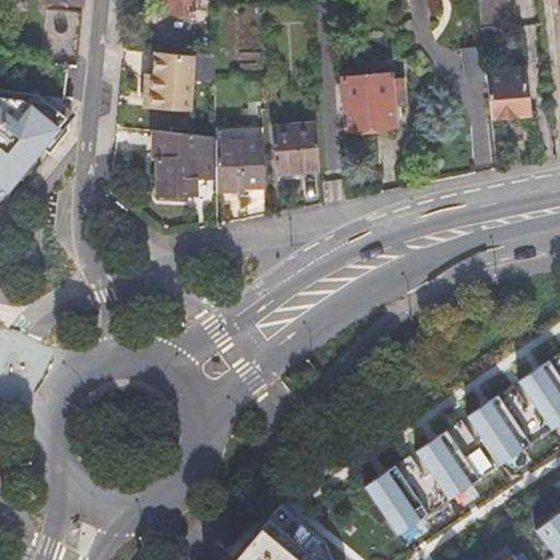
[(195,0),(171,0),(171,13),(194,15),(195,0)]
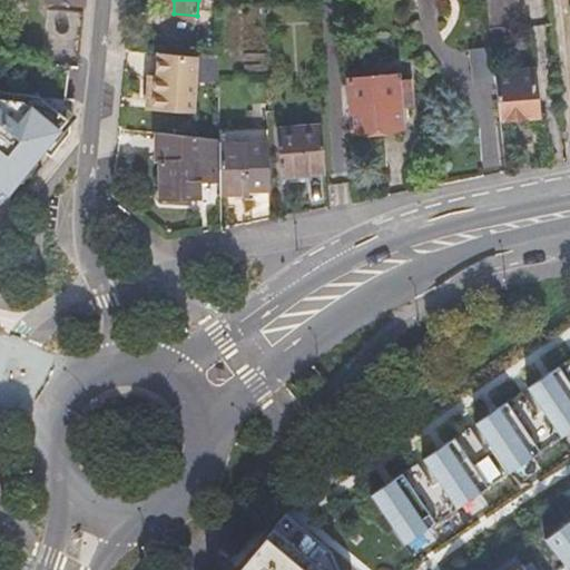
[(485,0),(489,31),(519,28),(516,0),(485,0)]
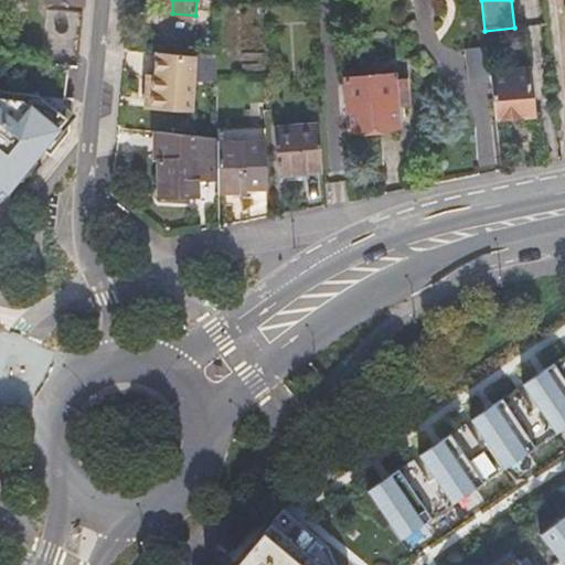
[(80,65),(85,12),(50,9),(44,62),(80,65)]
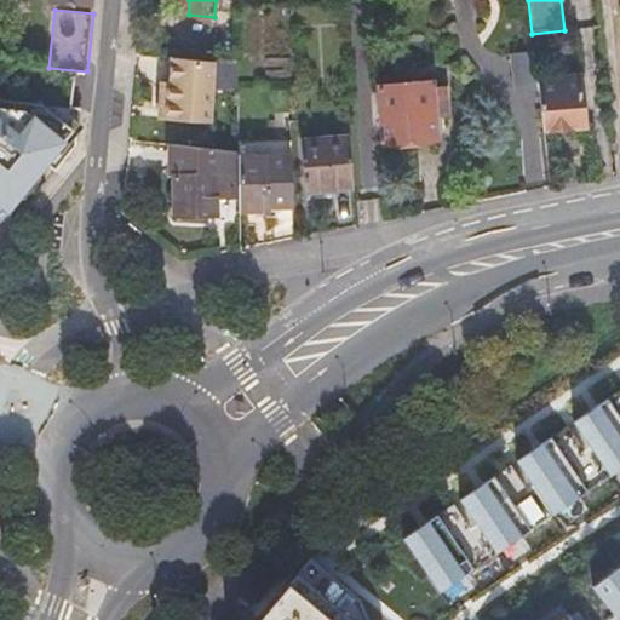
[(518,96),(539,93),(534,55),(514,57),(518,96)]
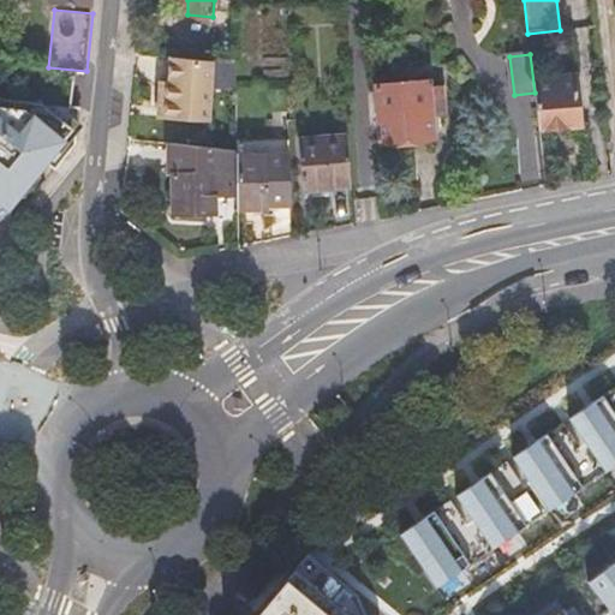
[(215,64),(172,59),(171,85),(167,85),(163,119),(209,124),(215,64)]
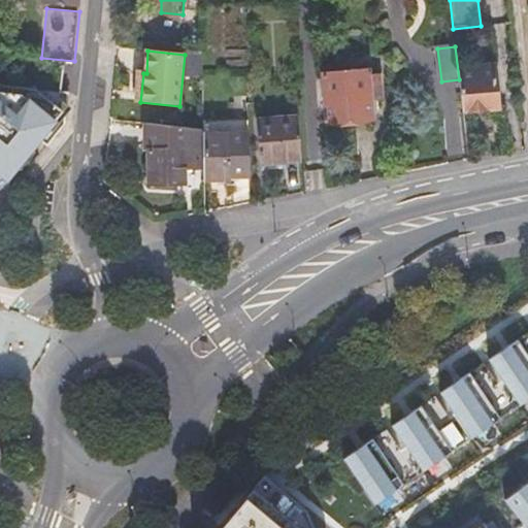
[(465,114),(502,111),(497,67),(480,68),(481,72),(461,74),(465,114)]
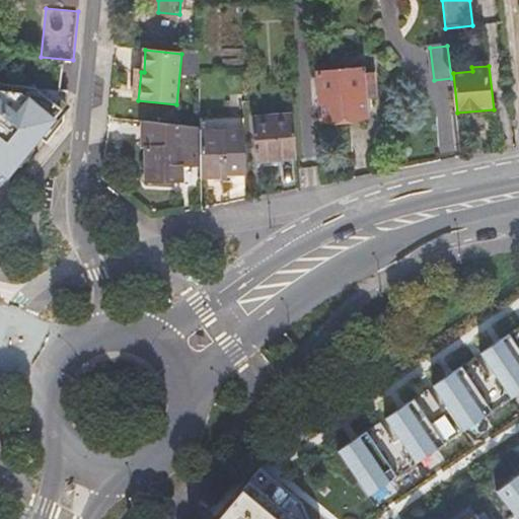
[(372,105),(370,82),(363,83),(362,71),(362,67),(316,71),(320,118),(365,115),(365,106),(372,105)]
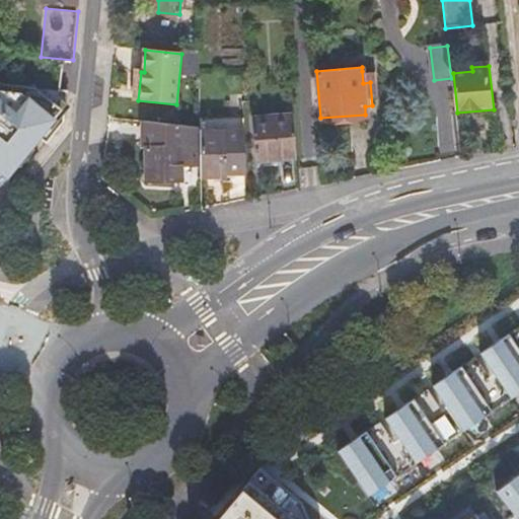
[(0,173),(2,171),(7,174),(29,146),(25,143),(33,133),(47,143),(63,123),(65,109),(35,85),(0,81),(0,173)]
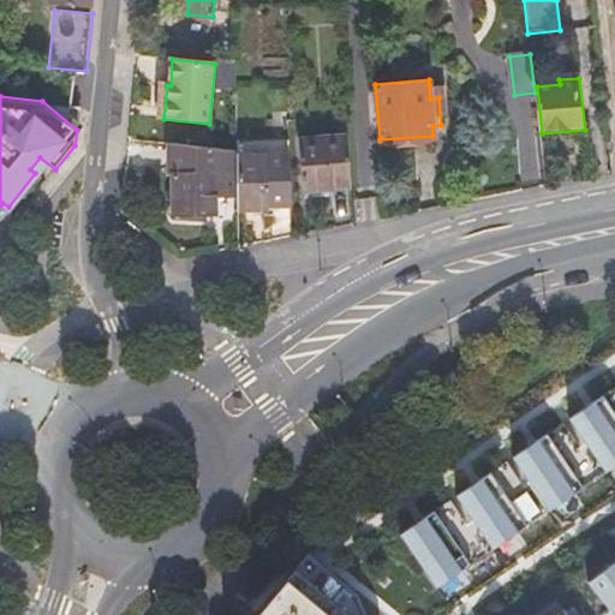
[(351,187),(346,136),(298,141),(302,193),(351,187)]
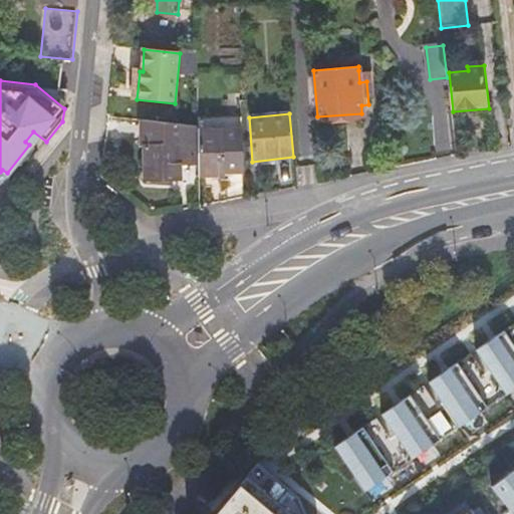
[(198,125),(198,141),(199,175),(220,175),(220,172),(243,171),(241,117),(198,118),(198,125)]
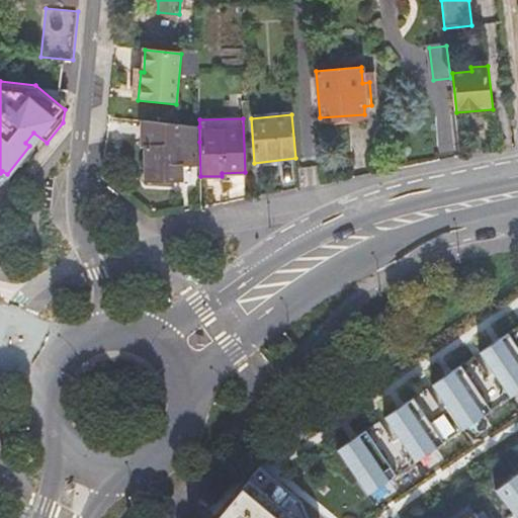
[(199,142),(199,126),(172,124),(172,143),(172,147),(144,148),(145,168),(148,168),(149,180),(181,179),(181,167),(187,167),(199,167),(199,142)]
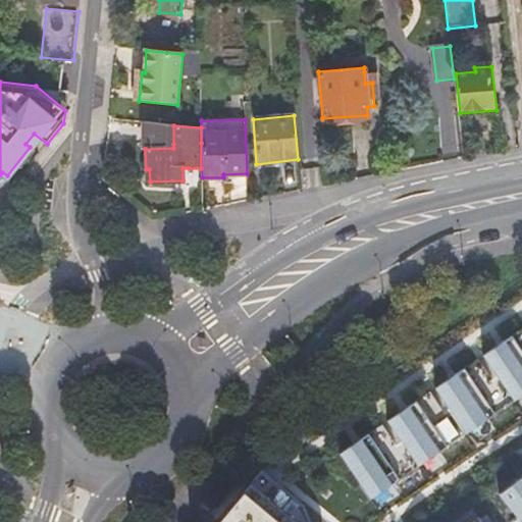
[(521,330),(341,454),(372,500),(521,397),(521,330)]
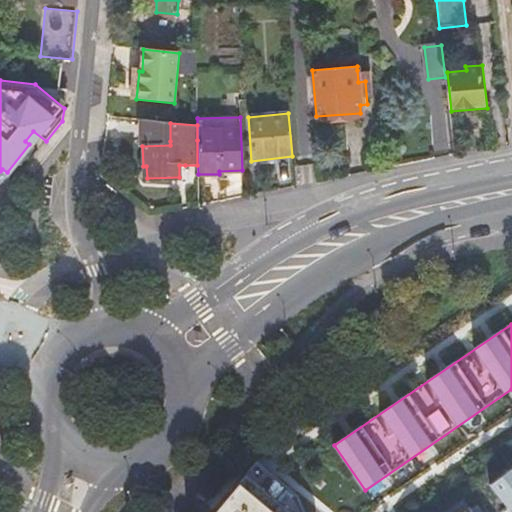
[(305,511),(298,496),(258,461),(256,463),(215,511),(305,511)]
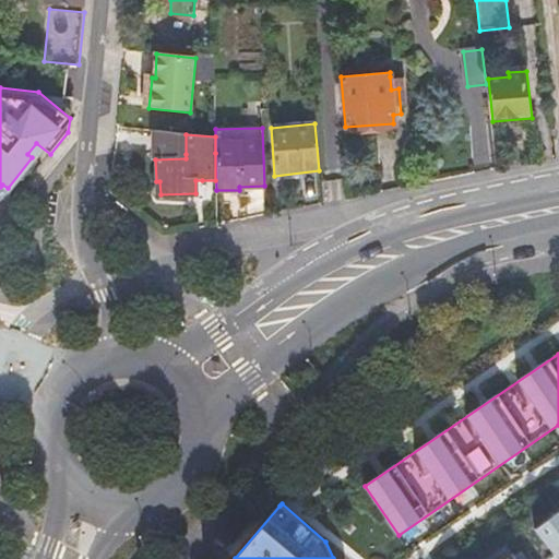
[(558,512),(537,530),(558,558),(558,512)]
